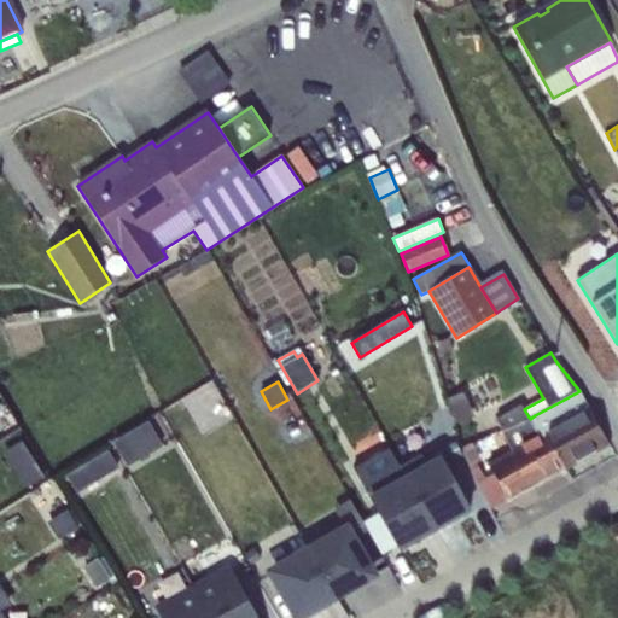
[(579,391),(535,415),(565,470),(610,445),(579,391)]
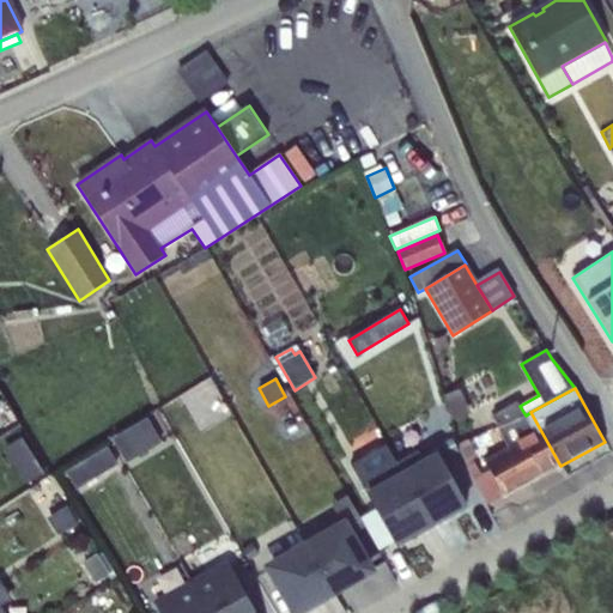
[(459,390),(445,395),(454,419),(468,414),(459,390)]
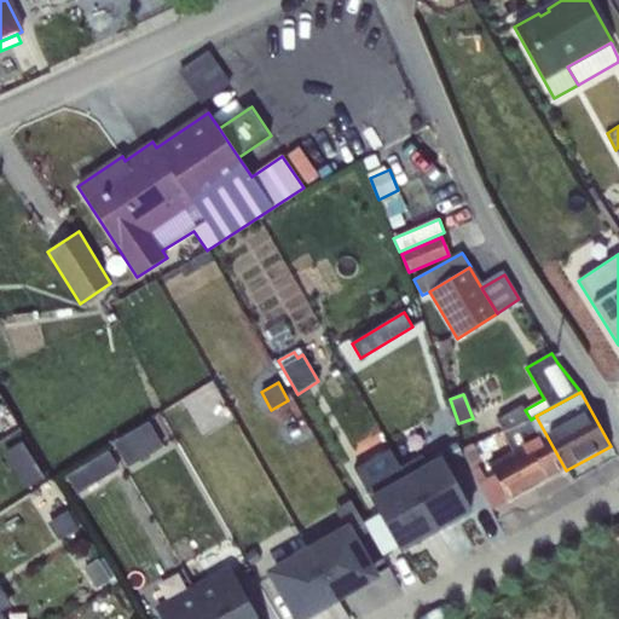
[(531,420),(525,410),(522,405),(497,420),(505,433),(531,420)]
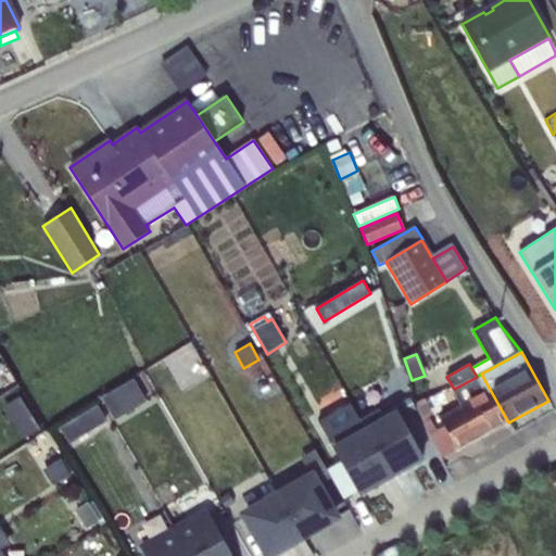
[(477,377),(454,389),(453,390),(460,405),(439,417),(444,426),(436,430),(429,416),(442,411),(434,396),(414,404),(442,458),(508,422),(481,374),(477,377)]
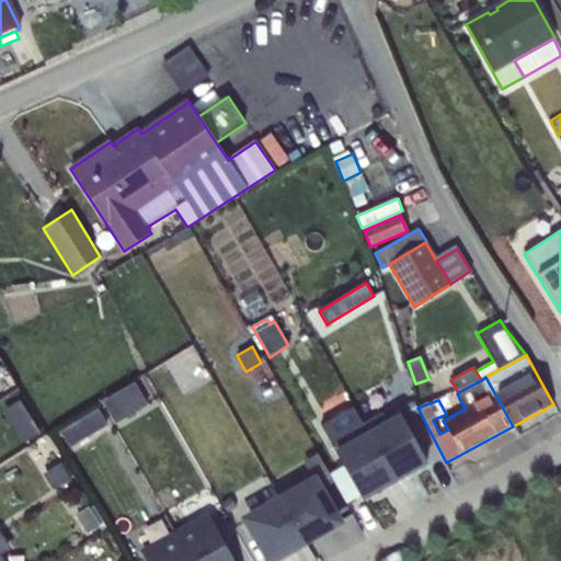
[(135,382),(103,401),(115,425),(148,405),(135,382)]
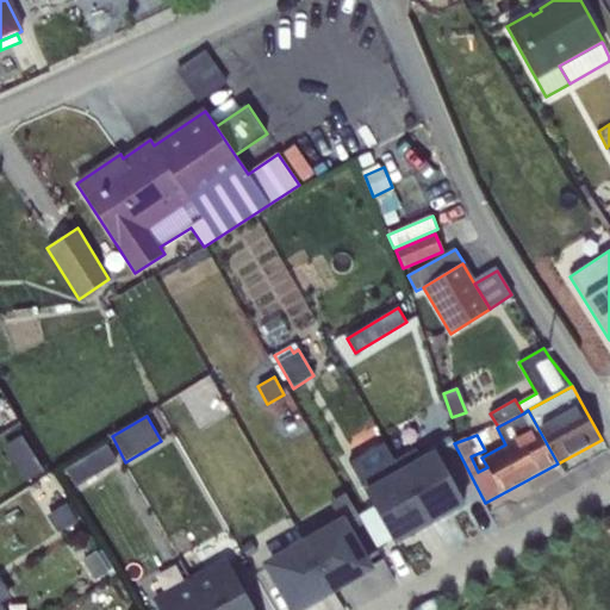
[(23,435),(5,446),(26,483),(44,472),(23,435)]
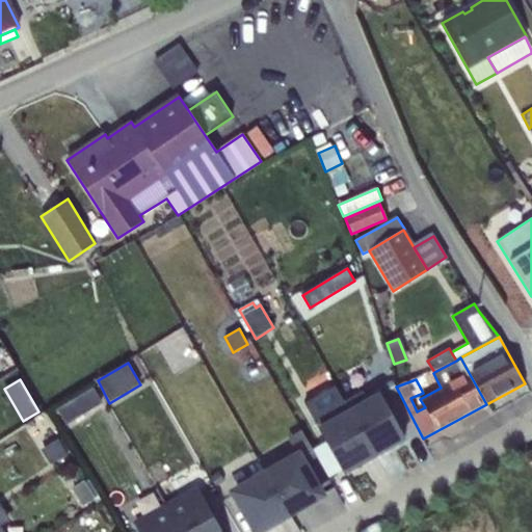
[(94,388),(58,409),(68,425),(103,403),(94,388)]
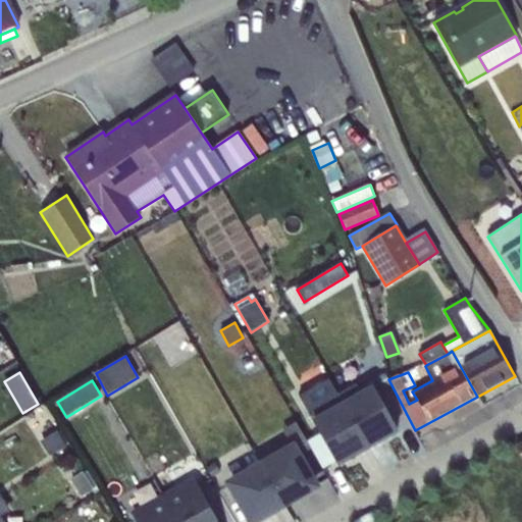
[(355,384),(337,394),(367,446),(397,429),(371,384),(359,392),(355,384)]
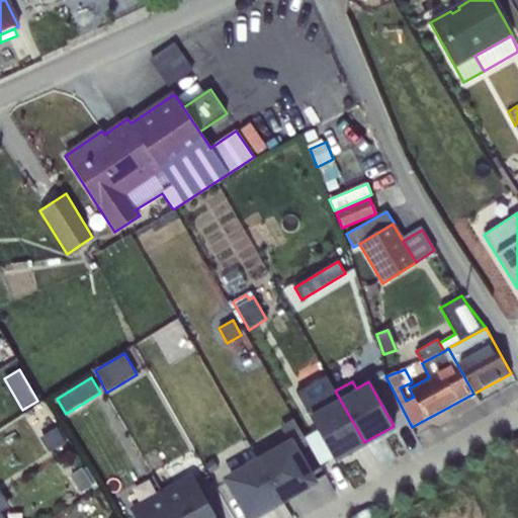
[(364,442),(335,391),(305,408),(317,430),(333,458),(334,459),(364,442)]
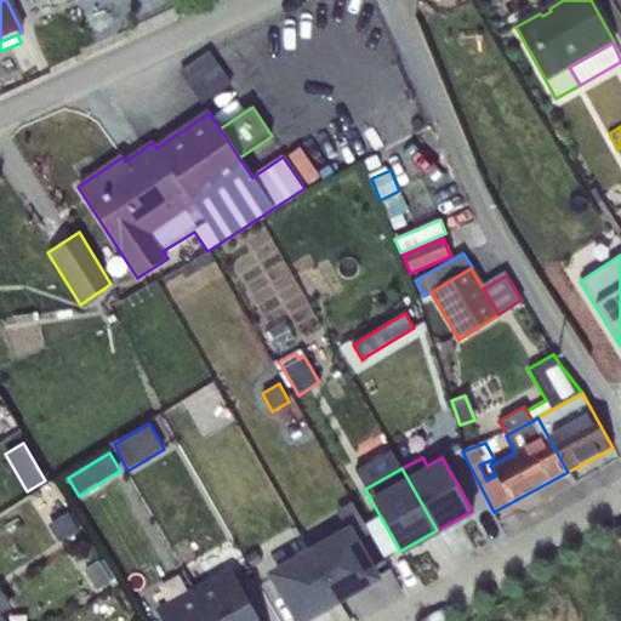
[(345,528),(354,543),(370,534),(364,524),(352,502),(336,512),(345,528)]
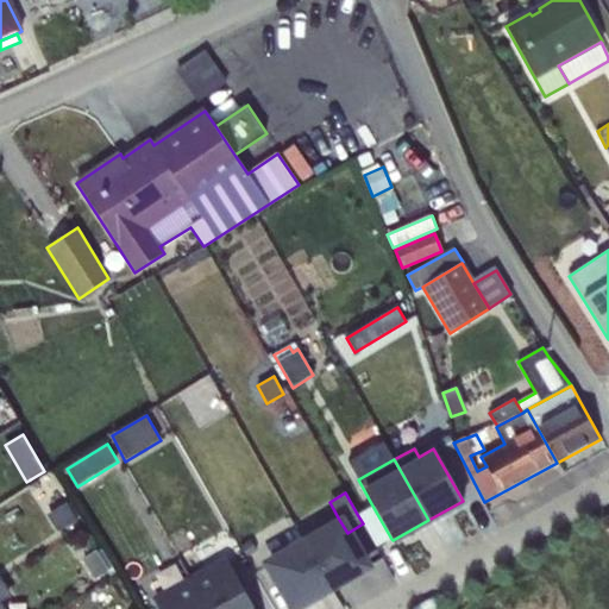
[(67,502),(46,515),(58,532),(77,520),(67,502)]
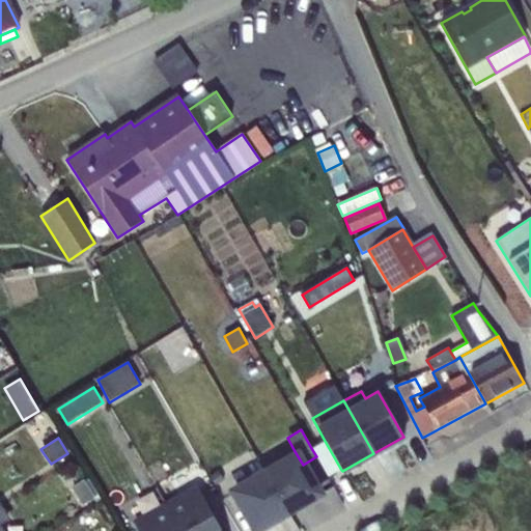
[(311,448),(316,456),(328,477),(341,470),(325,441),(311,448)]
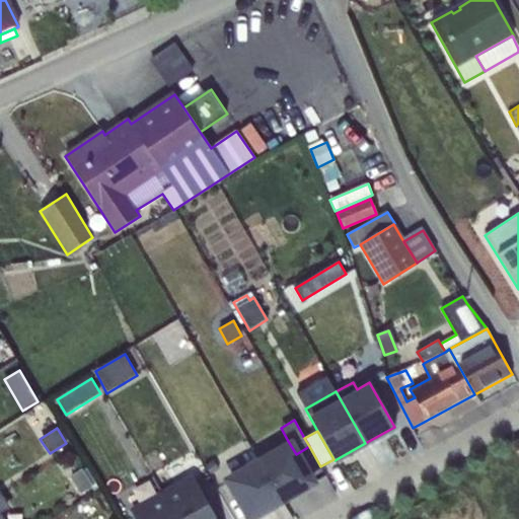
[(296,454),(288,441),(257,458),(261,464),(282,501),(312,484),(296,454)]
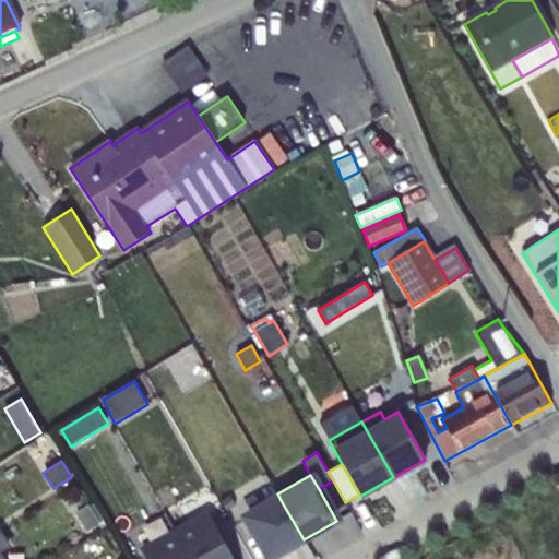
[(281,500),(248,519),(270,558),(304,539),(281,500)]
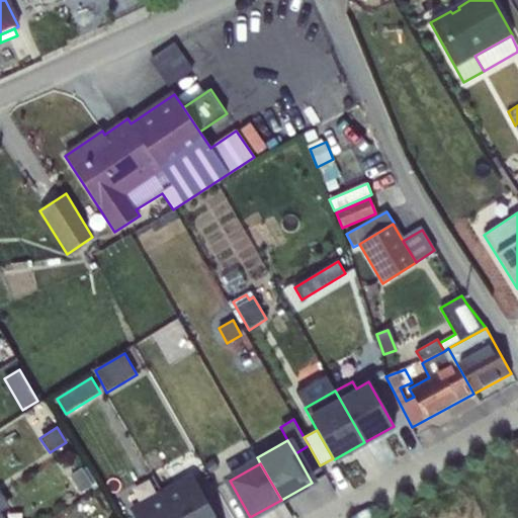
[(85,466),(70,477),(80,493),(96,483),(85,466)]
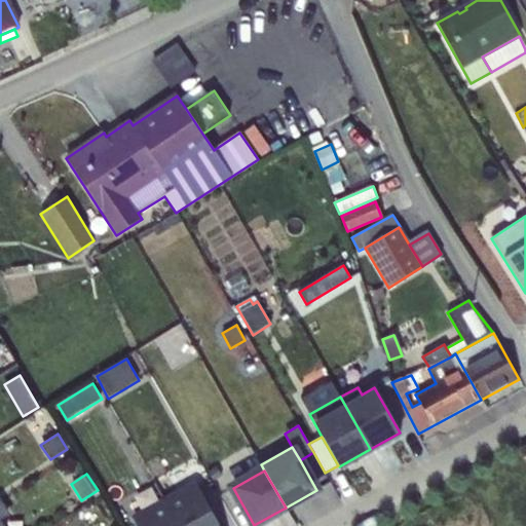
[(219,525),(195,482),(163,498),(178,525),(219,525)]
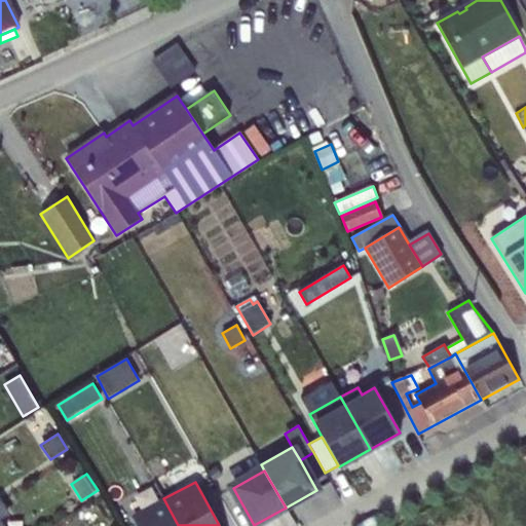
[(0,525),(4,525),(2,521),(11,515),(0,497),(0,525)]
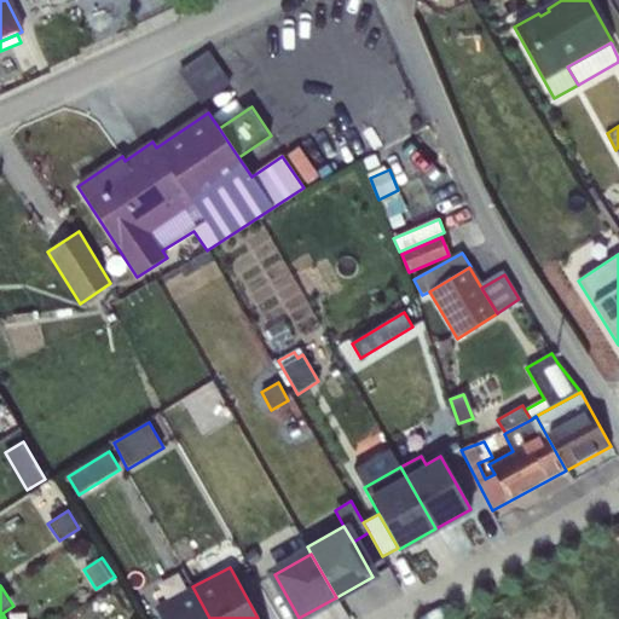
[(209,618),(192,586),(155,608),(161,618),(209,618)]
